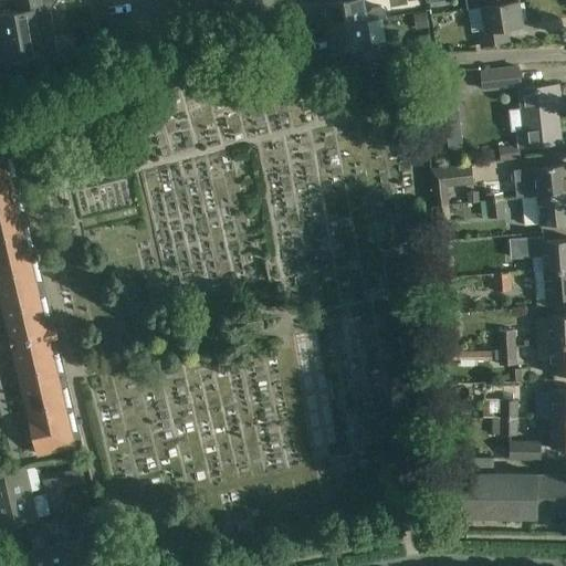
[(0,13),(0,37),(0,38),(53,29),(50,11),(56,0),(16,0),(18,11),(0,13)]
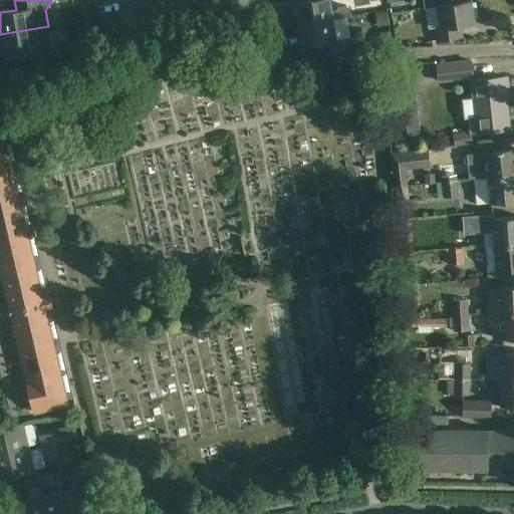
[(294,3),(298,24),(346,16),(346,17),(350,16),(349,9),(345,6),(331,8),(329,0),(309,0),(310,1),(294,3)]
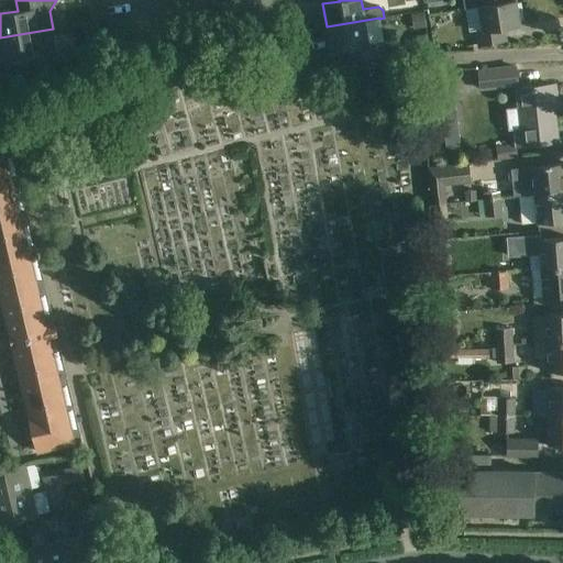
[(464,0),(466,9),(478,7),(508,2),(507,0),(464,0)]
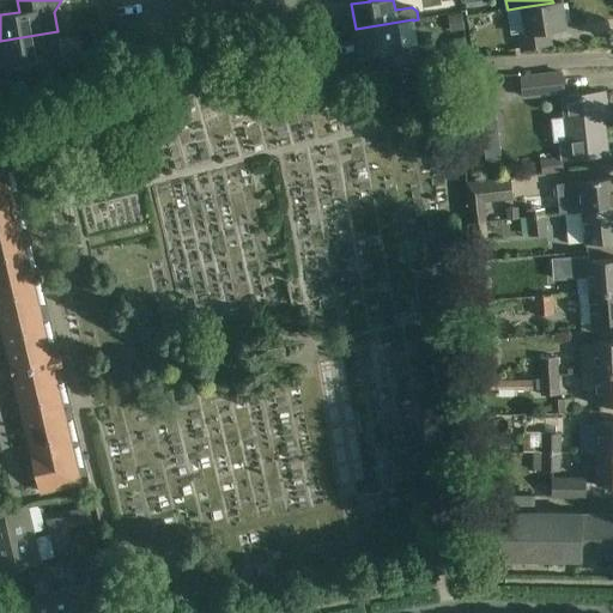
[(562,1),(553,2),(521,7),(525,34),(519,35),(521,50),(551,44),(548,31),(566,28),(562,1)]
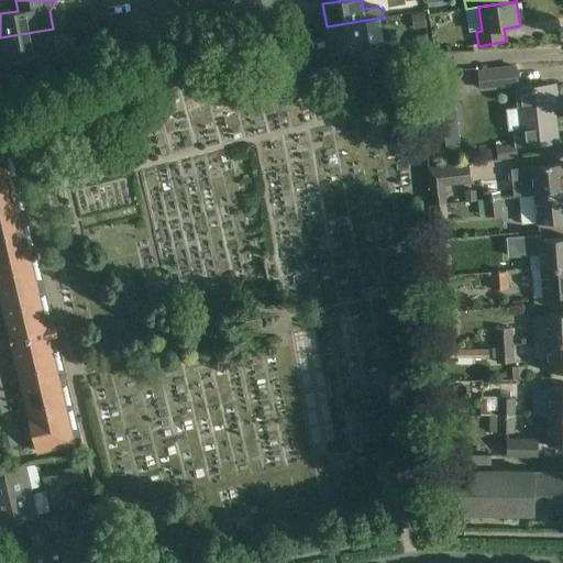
[(379,18),(327,26),(331,52),(348,48),(350,62),(377,57),(374,43),(383,41),(379,19),(379,18)]
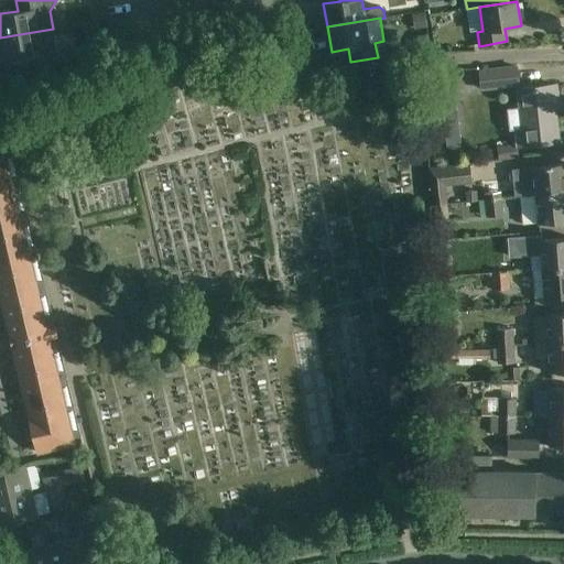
[(53,29),(0,38),(4,63),(21,61),(23,74),(50,69),(49,64),(64,62),(63,56),(56,52),(53,29)]
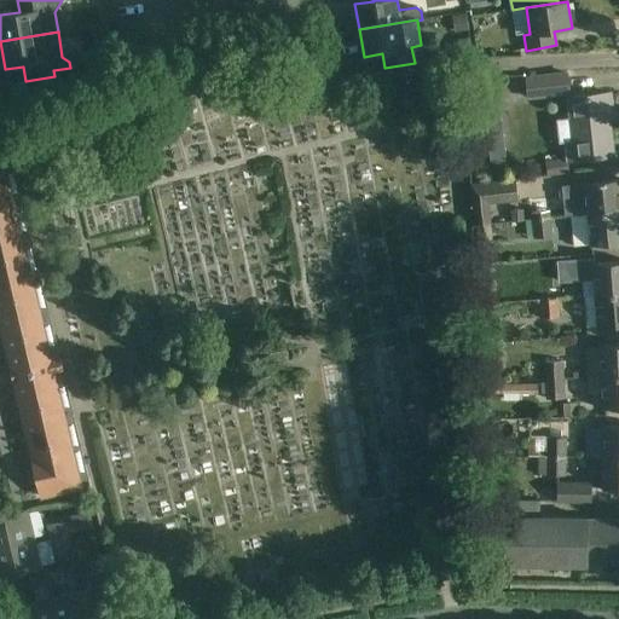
[(526,77),(528,98),(568,93),(566,74),(526,77)]
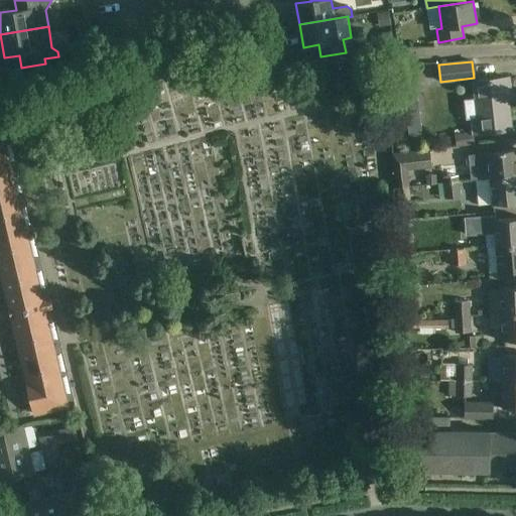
[(363,68),(364,78),(374,77),(373,67),(363,68)]
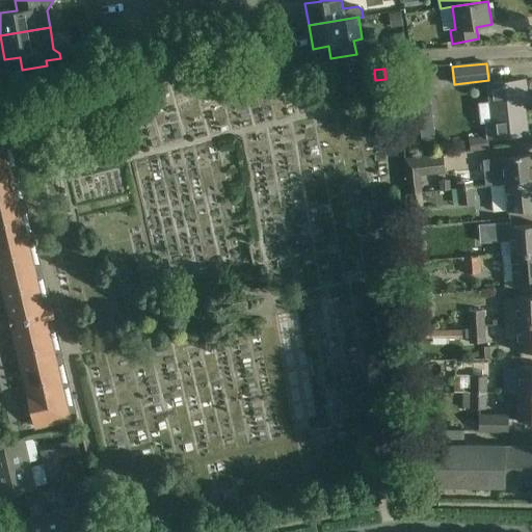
[(488,84),(490,105),(493,121),(486,122),(488,138),(526,134),(523,100),(526,100),(524,80),(488,84)]
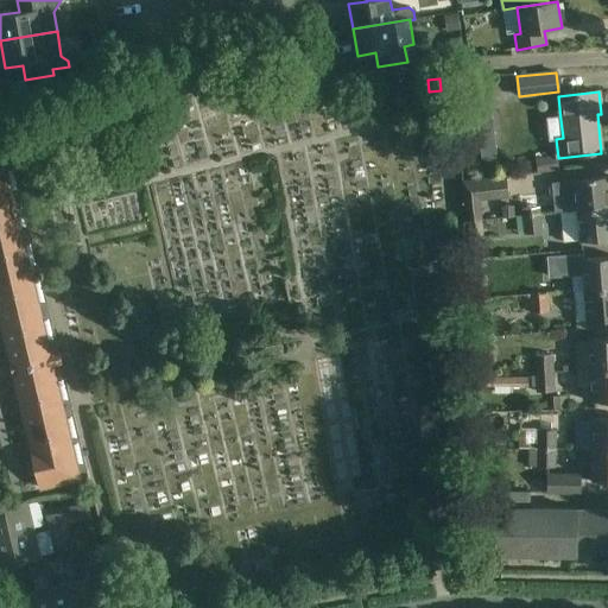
[(0,163),(0,207),(21,198),(12,158),(11,158),(11,159),(12,159),(13,164),(5,166),(4,162),(0,163)]
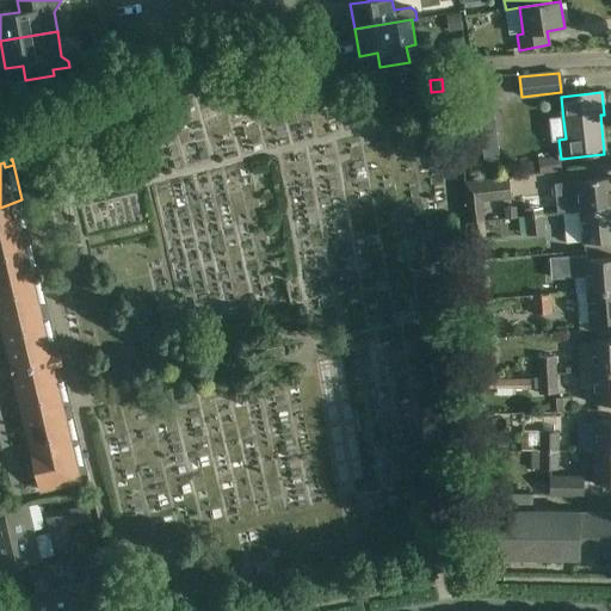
[(580,211),(580,213),(610,208),(610,177),(576,180),(576,181),(554,184),(557,214),(580,211)]
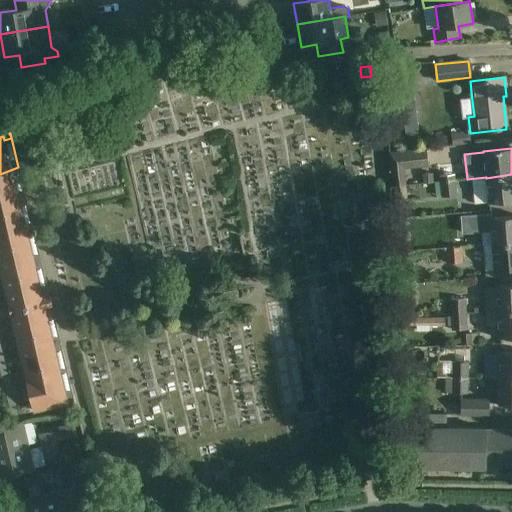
[(389,153),(391,169),(393,186),(405,185),(403,168),(427,166),(425,149),(389,153)]
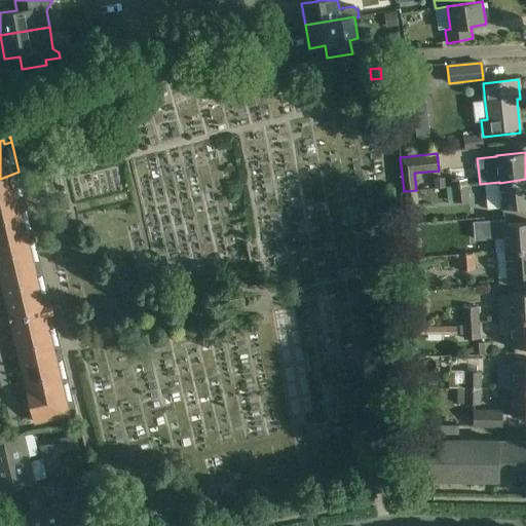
[(0,179),(0,215),(28,209),(19,172),(0,179)]
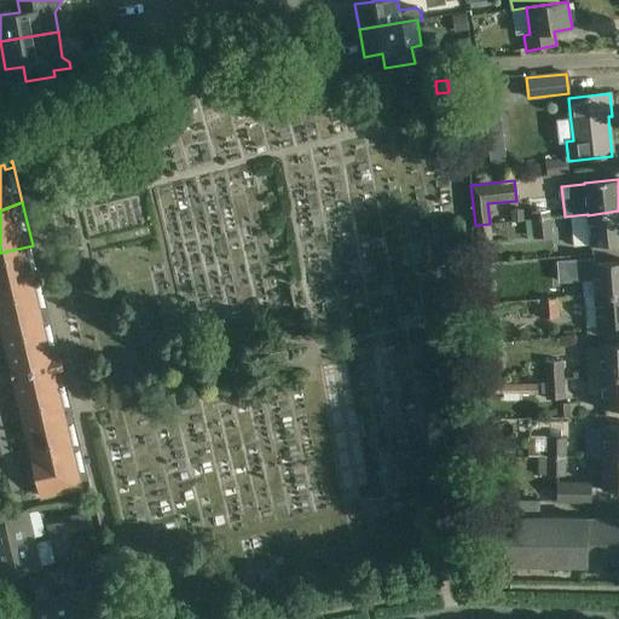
[(550,210),(531,213),(532,221),(550,219),(550,210)]
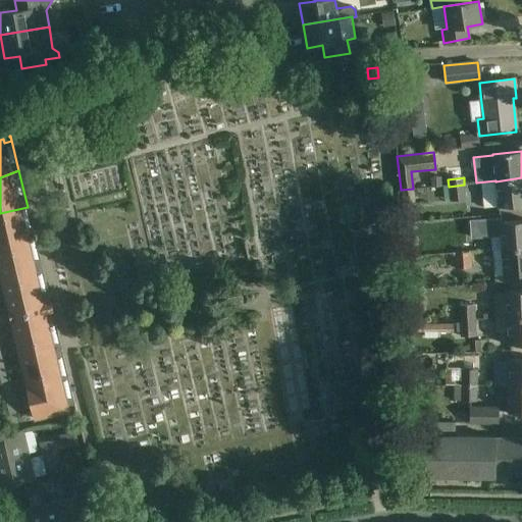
[(521,177),(496,181),(499,207),(521,204),(521,177)]
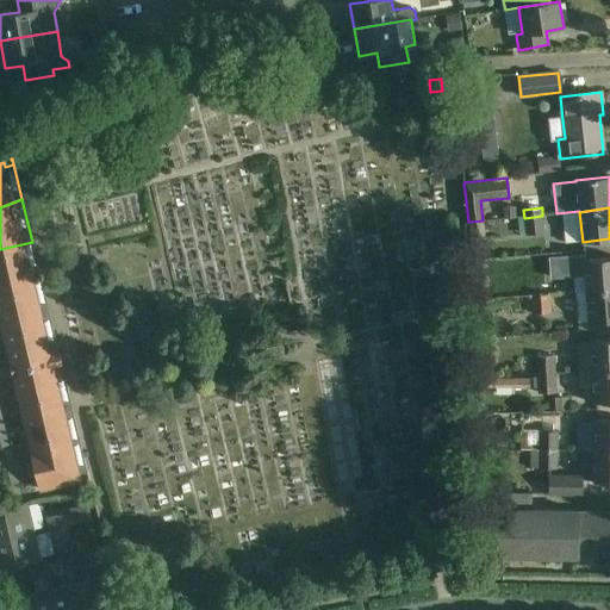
[(545,235),(542,216),(524,218),(526,237),(545,235)]
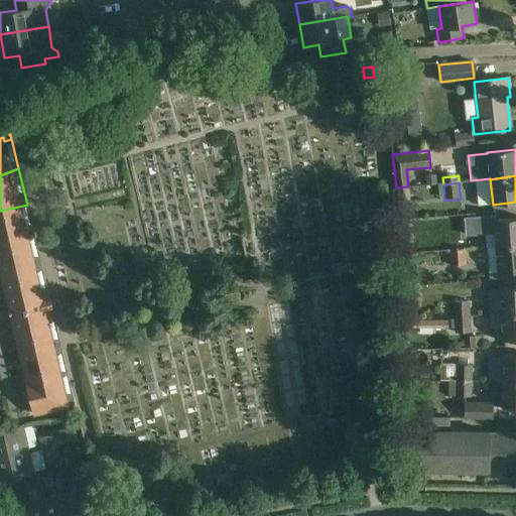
[(396,187),(397,200),(409,199),(408,186),(396,187)]
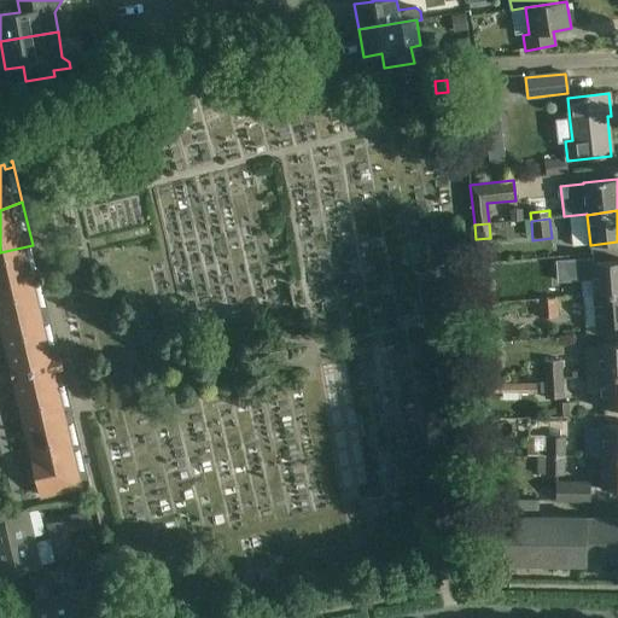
[(33,245),(0,252),(0,292),(41,284),(33,245)]
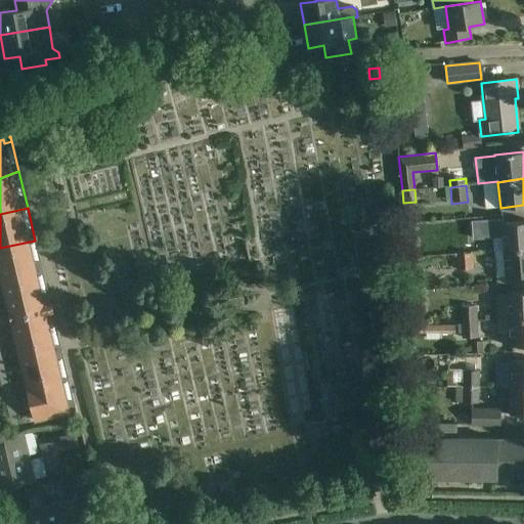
[(503,236),(504,251),(523,248),(523,221),(503,224),(503,219),(472,222),(473,239),(503,236)]
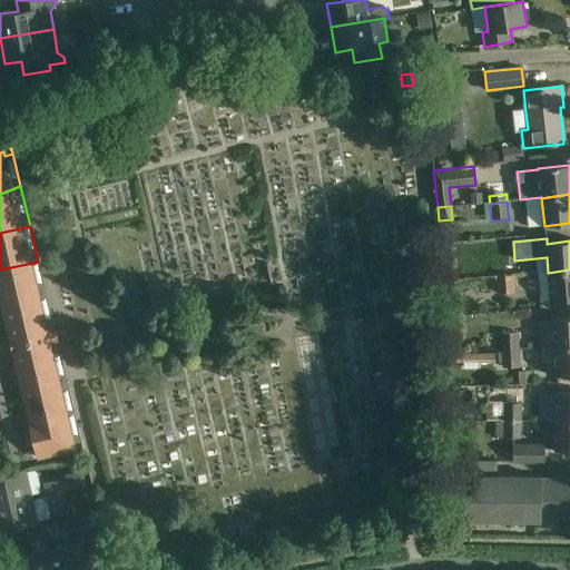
[(38,262),(0,269),(0,300),(2,307),(3,306),(47,296),(38,262)]
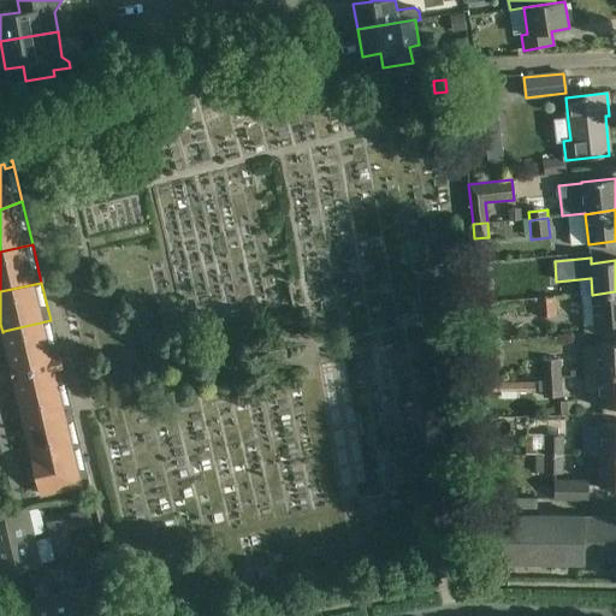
[(615,291),(592,295),(581,295),(584,324),(594,323),(594,326),(615,324),(615,291)]
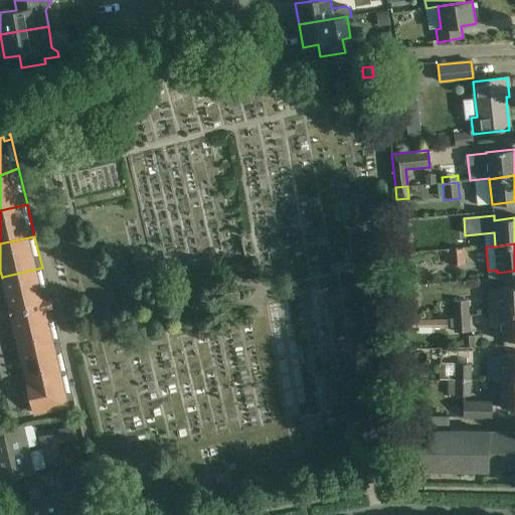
[(466,265),(464,248),(449,249),(450,266),(466,265)]
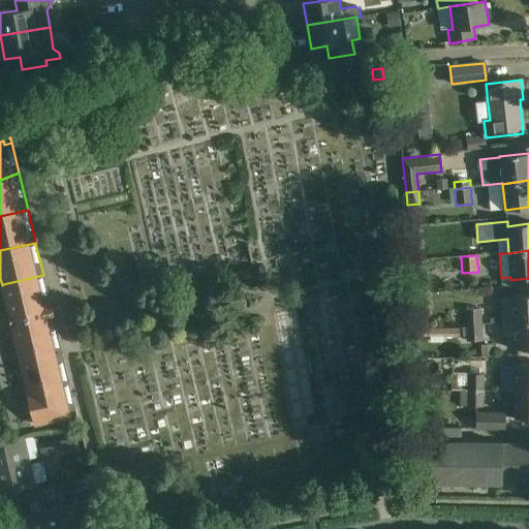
[(43,275),(3,284),(7,302),(6,303),(9,319),(10,318),(10,317),(17,316),(51,308),(43,275)]
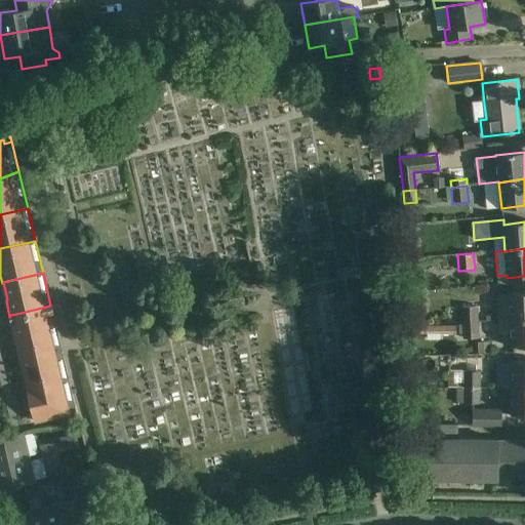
[(524,292),(509,293),(510,321),(524,319),(524,292)]
